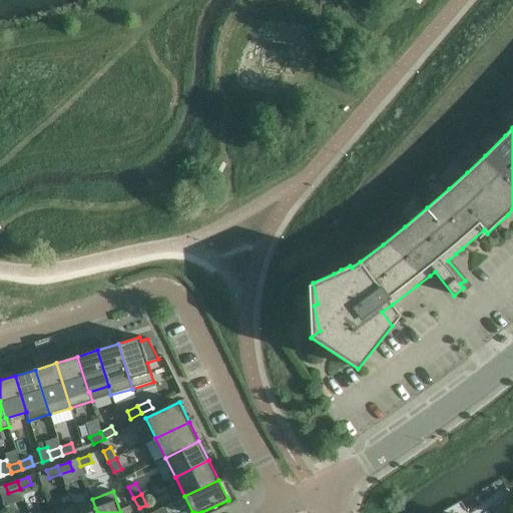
[(97,512),(95,508),(92,499),(72,506),(74,512),(97,512)]
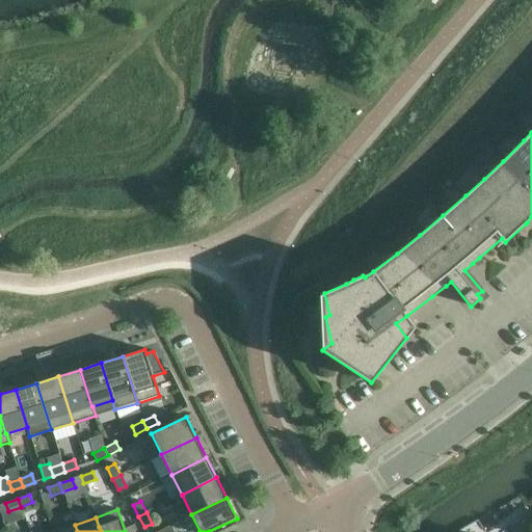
[(512,531),(517,531),(528,525),(523,517),(509,527),(512,531)]
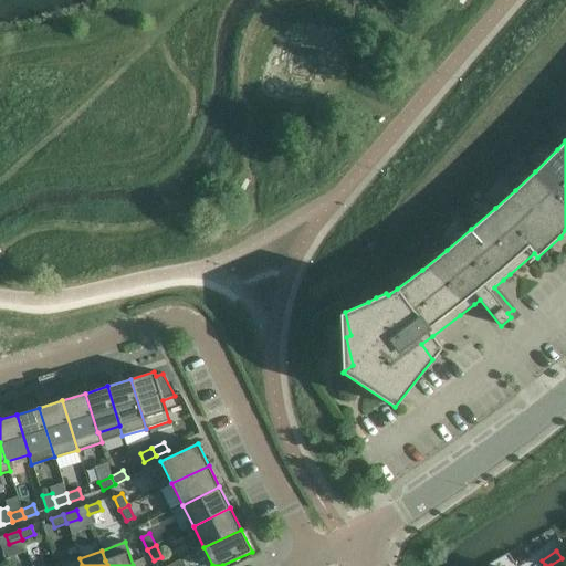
All buildings are outlined.
